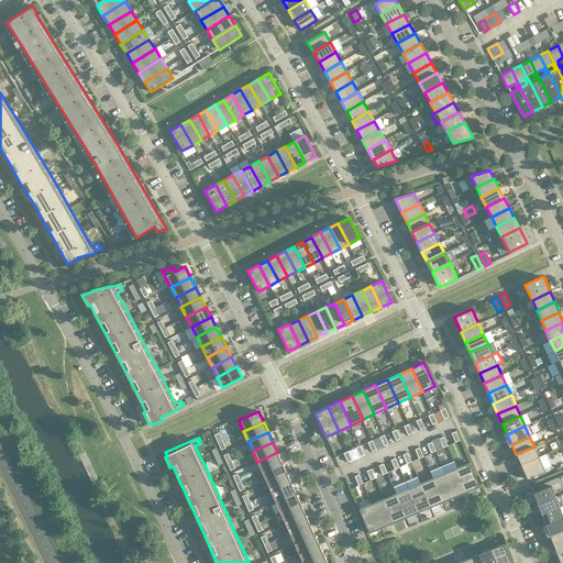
[(539,456),(534,446),(516,454),(520,465),(539,456)]
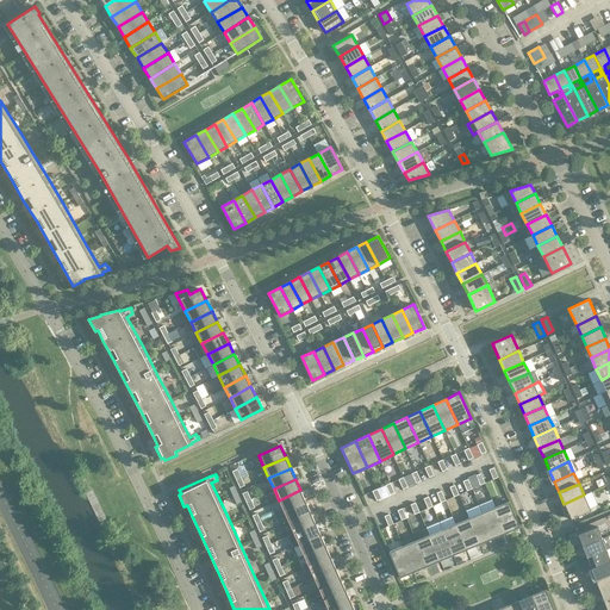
[(305,502),(300,490),(279,500),(284,511),(305,502)]
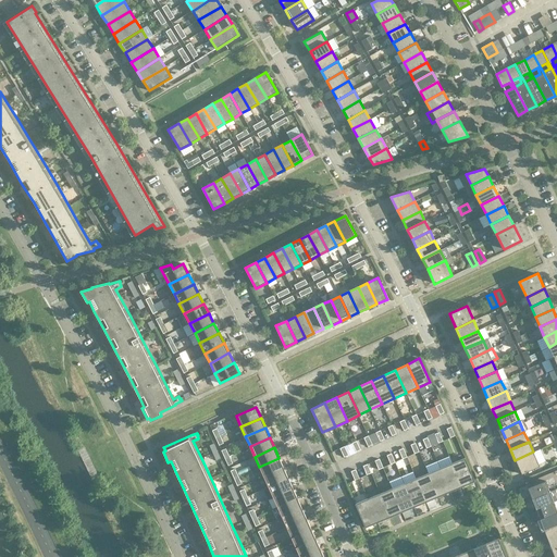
[(540,467),(533,452),(515,460),(522,474),(540,467)]
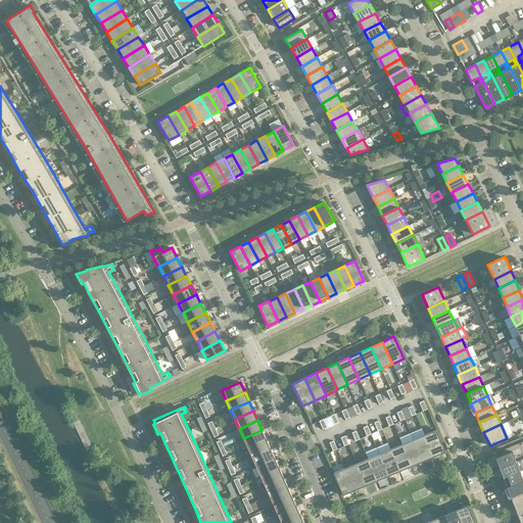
[(267,439),(262,430),(243,438),(247,447),(267,439)]
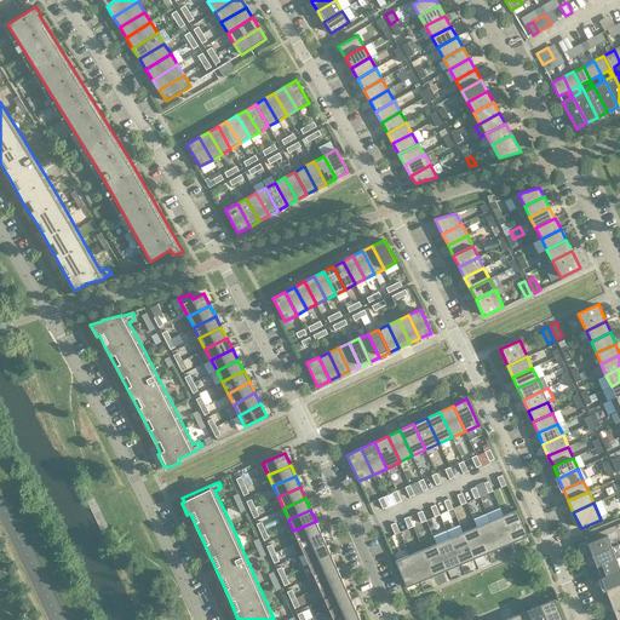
[(528,537),(517,510),(504,516),(515,541),(528,537)]
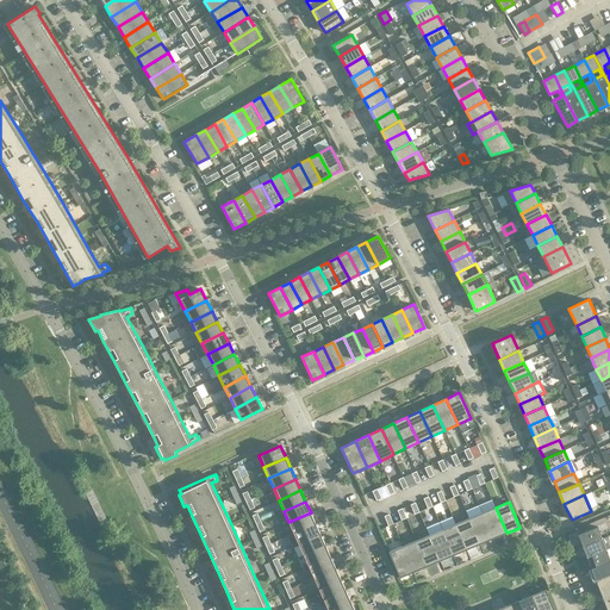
[(506,533),(496,508),(483,512),(493,539),(506,533)]
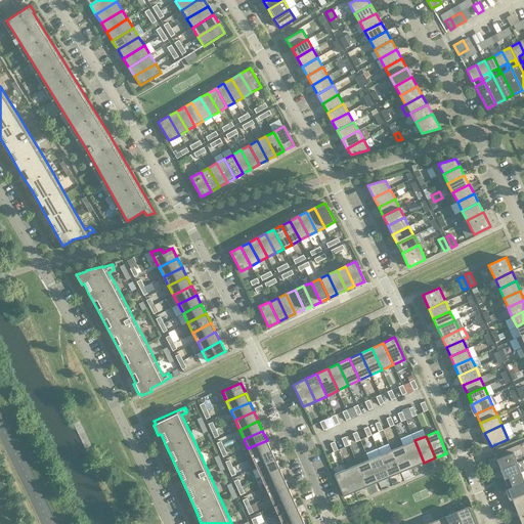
[(271,449),(267,440),(248,448),(252,459),(271,449)]
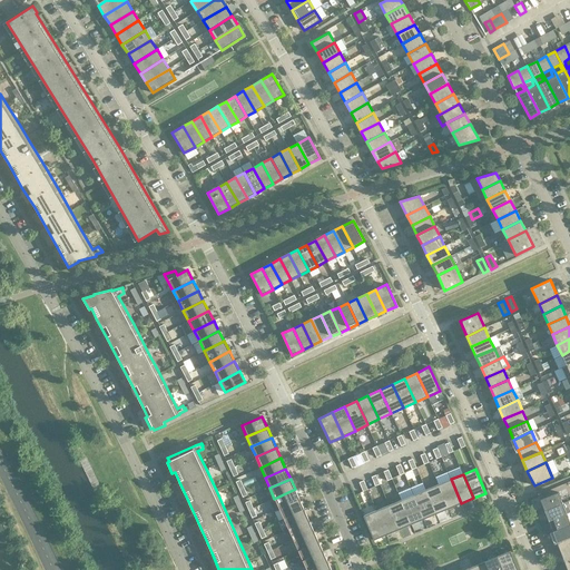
[(461,503),(451,479),(438,484),(449,509),(461,503)]
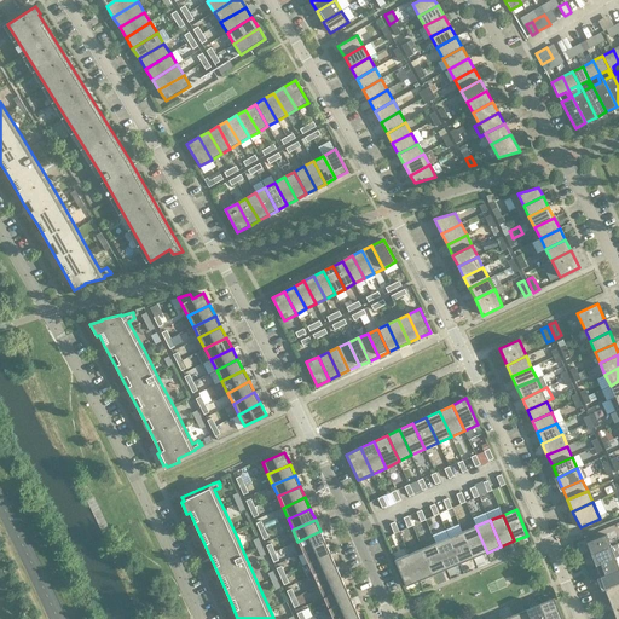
[(487,553),(475,526),(462,532),(473,557),(487,553)]
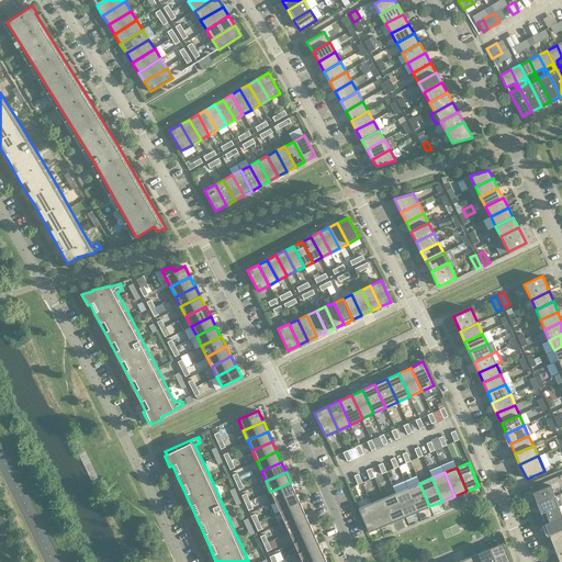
[(295,493),(291,482),(270,492),(266,494),(270,504),(276,502),(295,493)]
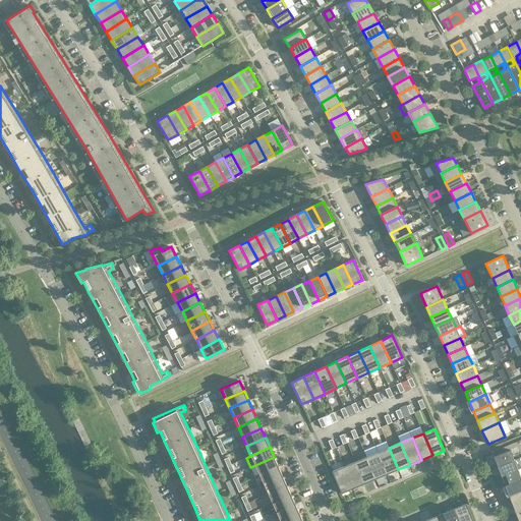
[(398,469),(389,448),(378,452),(387,474),(398,469)]
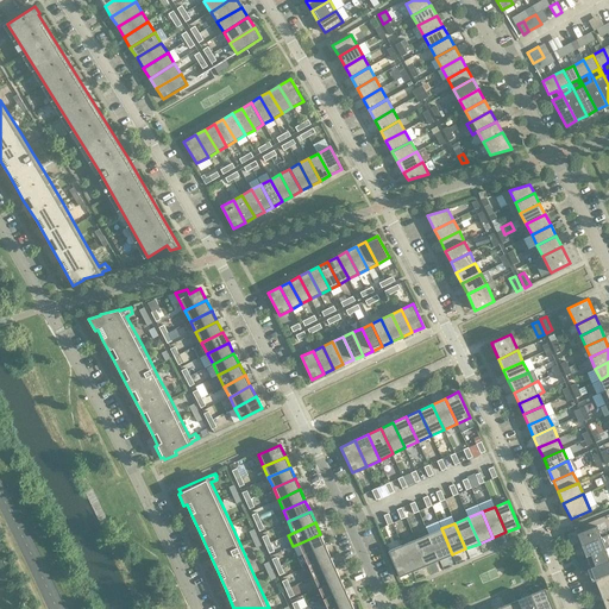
[(577,533),(582,545),(601,538),(596,526),(577,533)]
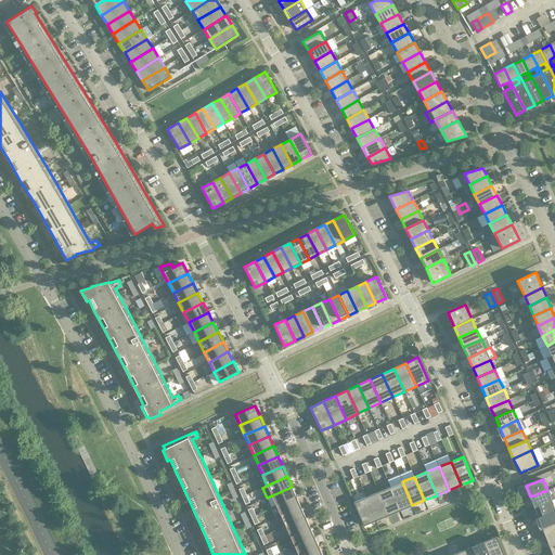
[(412,505),(402,481),(390,487),(400,511),(412,505)]
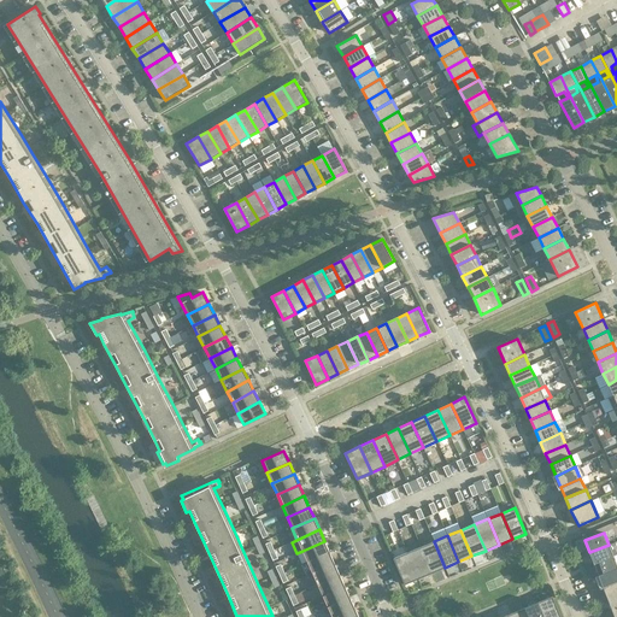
[(329,552),(324,541),(303,551),(307,562),(329,552)]
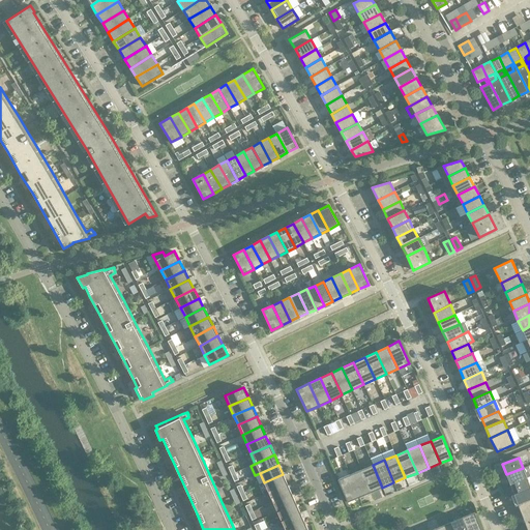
[(382,488),(373,465),(361,470),(371,492),(382,488)]
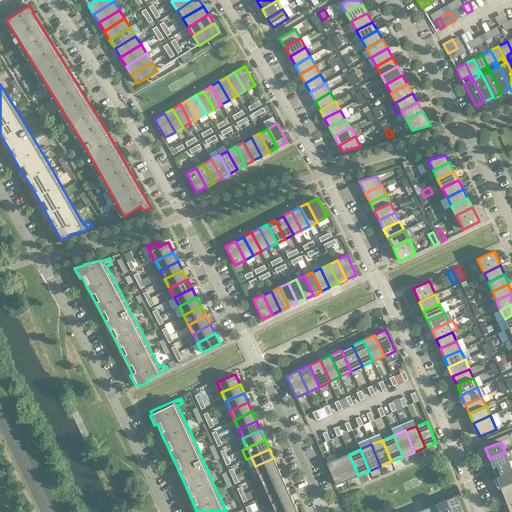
[(509,461),(505,452),(489,458),(492,468),(509,461)]
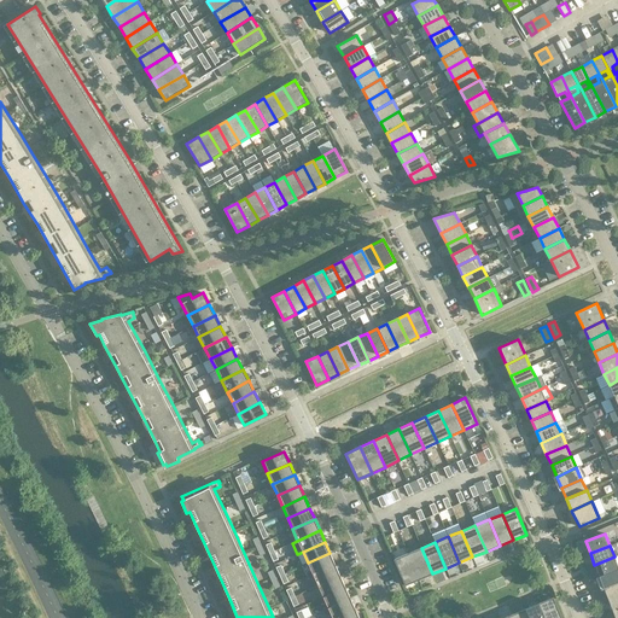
[(432,573),(421,548),(408,553),(419,579),(432,573)]
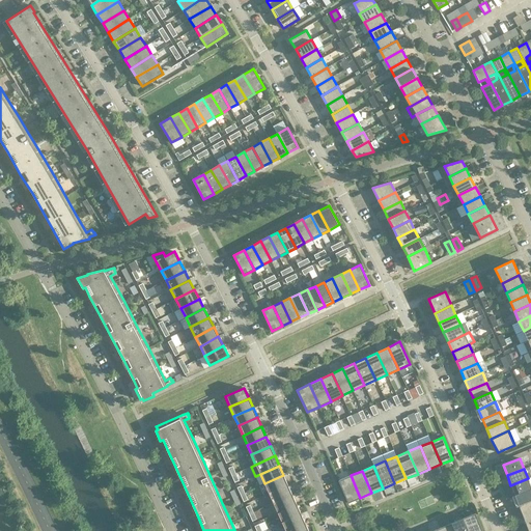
[(287,484),(283,475),(264,483),(259,485),(264,496),(269,494),(287,484)]
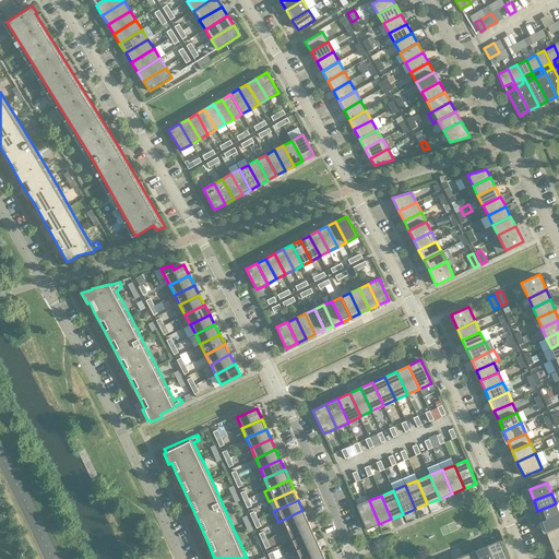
[(379,524),(369,500),(356,506),(367,530),(379,524)]
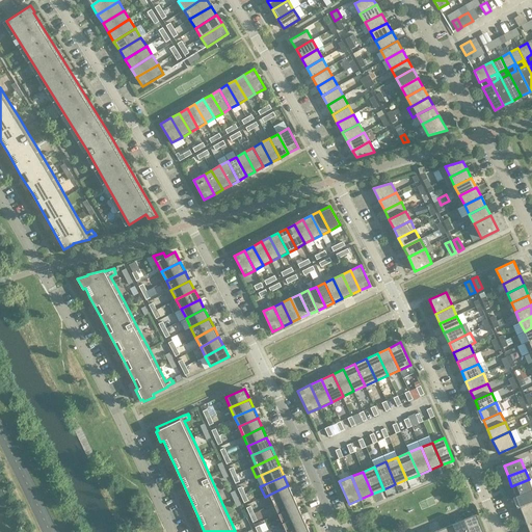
[(531,489),(531,487),(529,479),(511,486),(515,496),(531,489)]
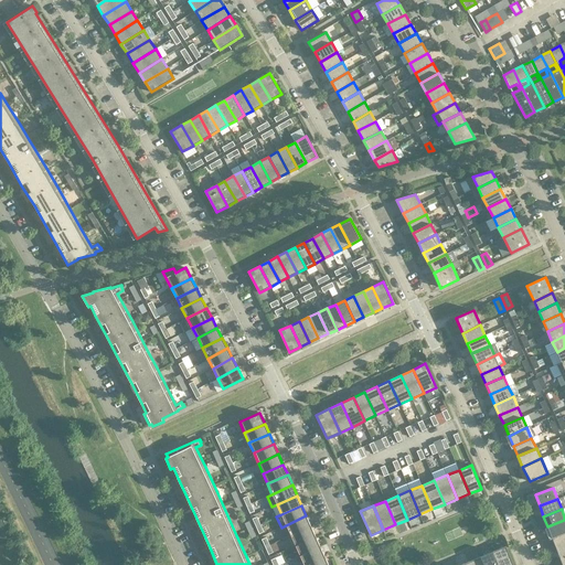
[(311,526),(306,515),(286,525),(290,535),(311,526)]
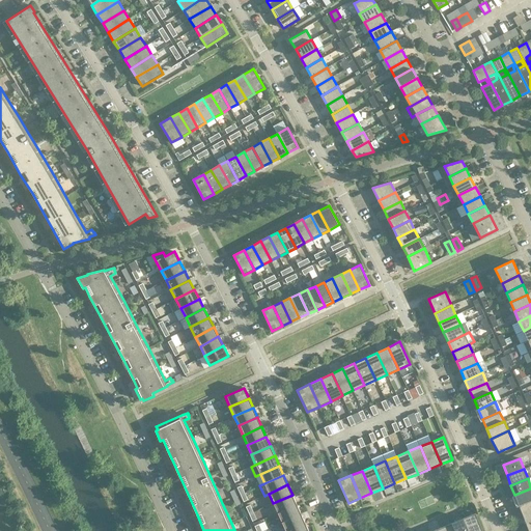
[(530,500),(530,488),(514,495),(519,505),(530,500)]
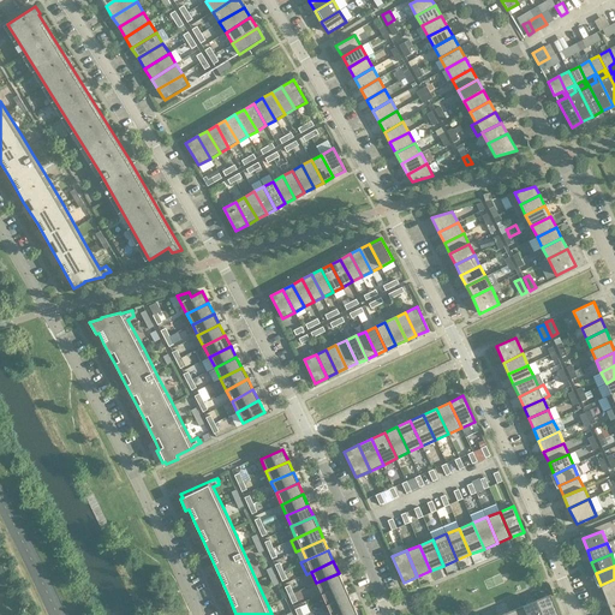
[(344,584),(339,573),(316,583),(322,593),(344,584)]
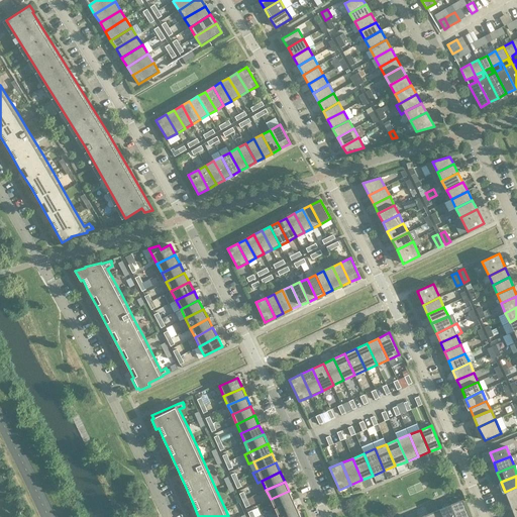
[(516,498),(516,487),(505,492),(509,501),(516,498)]
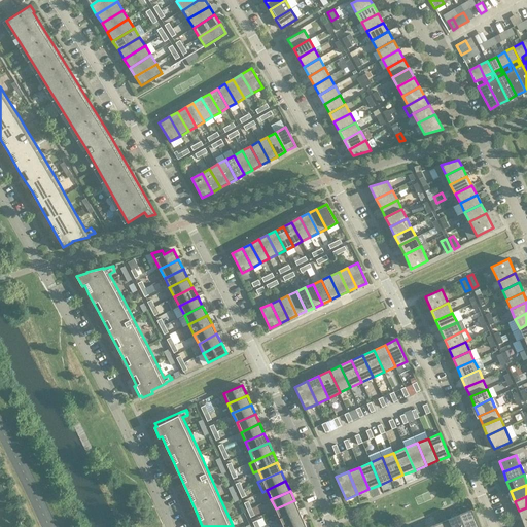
[(299,510),(294,500),(276,508),(280,519),(299,510)]
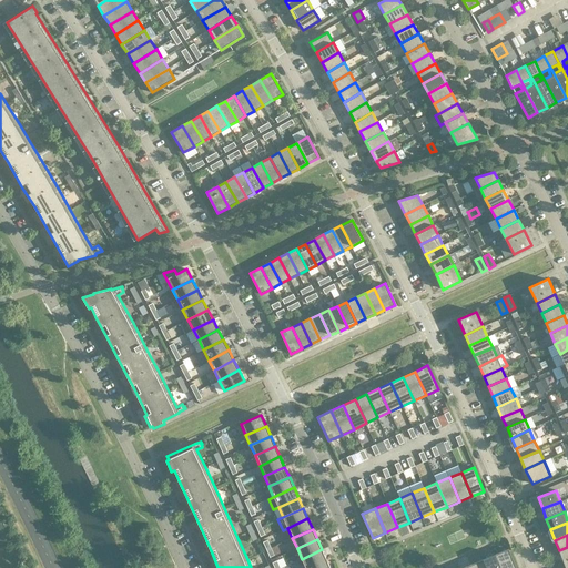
[(307,567),(326,560),(322,549),(302,559),(305,567),(307,567)]
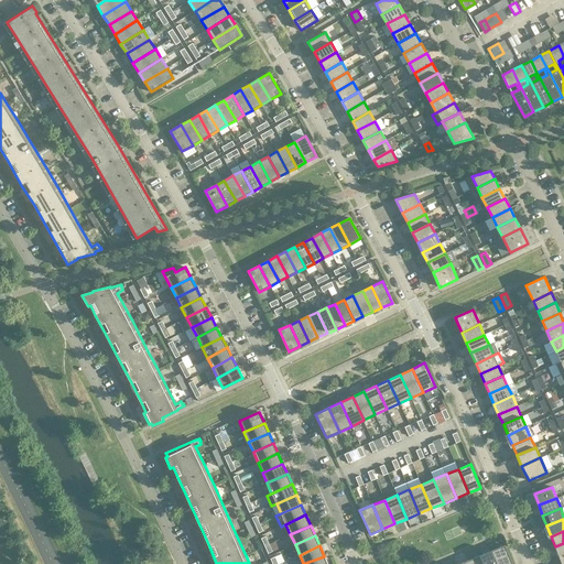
[(512,563),(505,545),(491,551),(497,563),(512,563)]
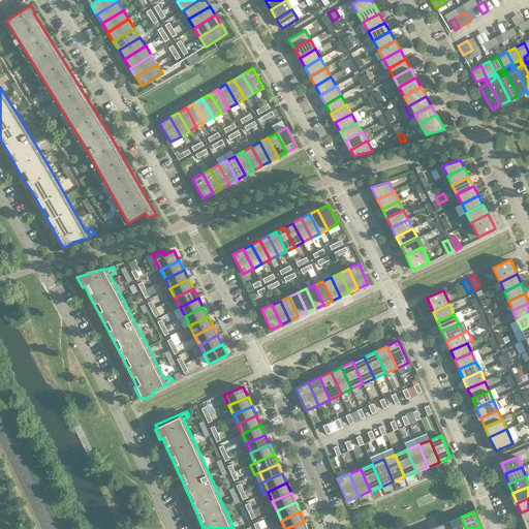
[(466,528),(461,517),(449,521),(453,528),(466,528)]
